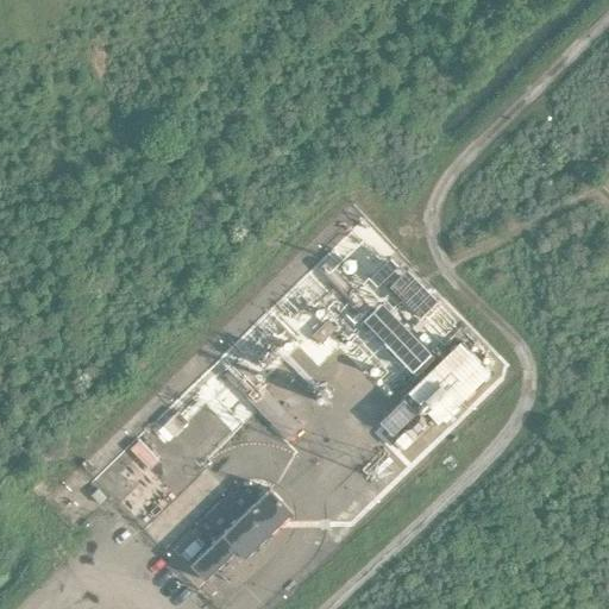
[(383,303),(366,322),(419,371),(435,353),(383,303)]
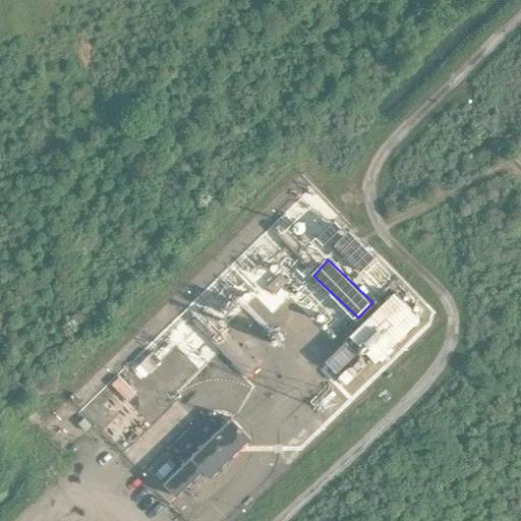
[(374,360),(390,346),(401,334),(416,320),(393,295),(351,336),(374,360)]
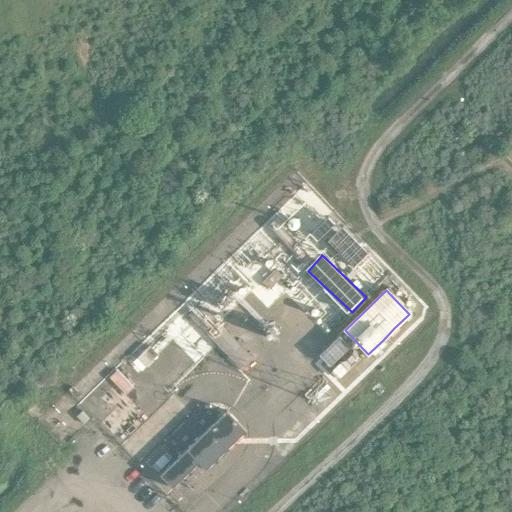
[(253,359),(199,303),(187,315),(241,371),(253,359)]
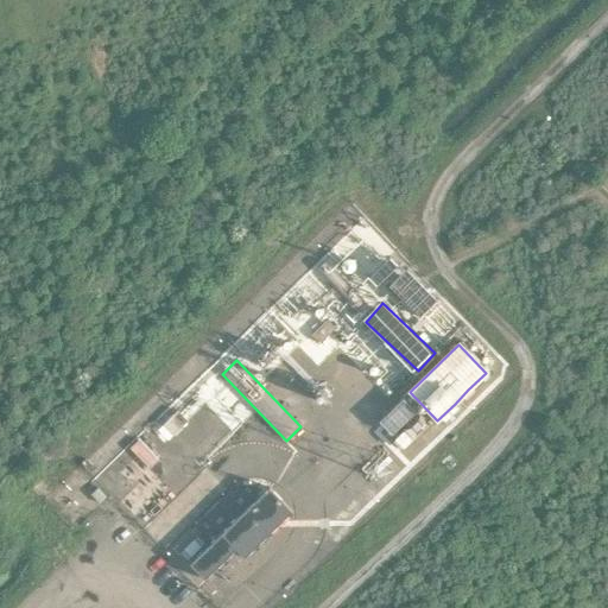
[(187,419),(177,410),(162,424),(172,435),(188,420),(187,419)]
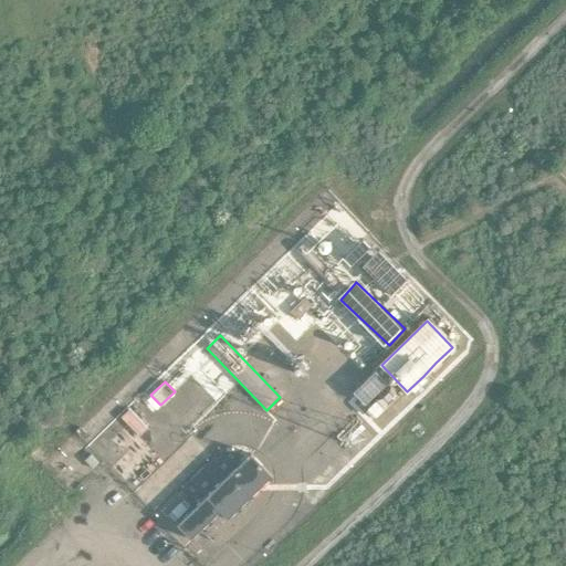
[(119,416),(150,448),(165,433),(134,402),(119,416)]
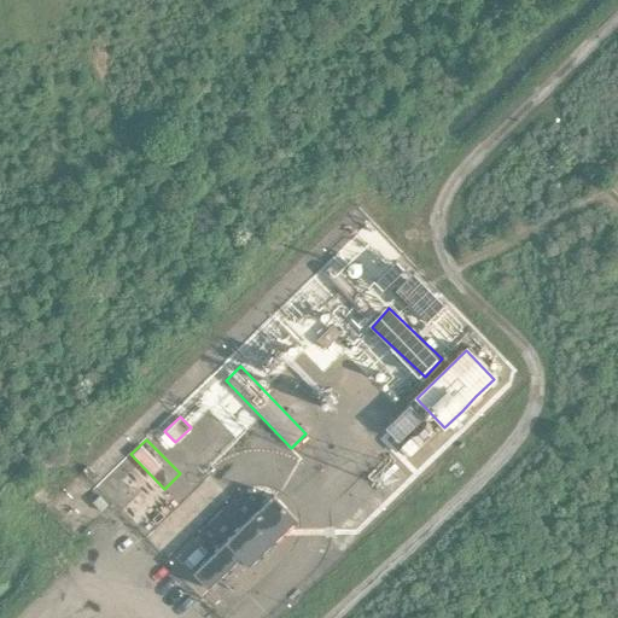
[(215,532),(223,540),(264,499),(257,490),(231,516),(215,532)]
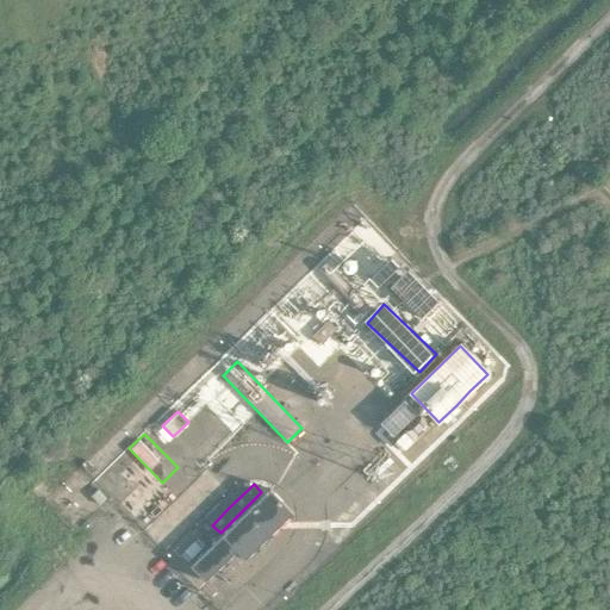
[(236,551),(244,560),(293,512),(269,489),(190,566),(205,582),(236,551)]
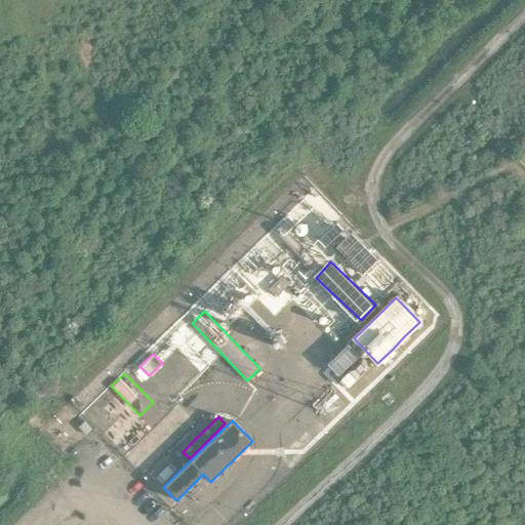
[(83,421),(77,428),(84,435),(90,429),(83,421)]
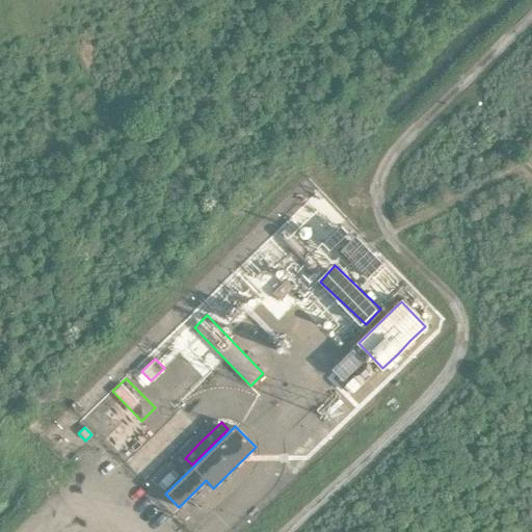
[(181,461),(185,458),(198,444),(192,436),(174,454),(181,461)]
